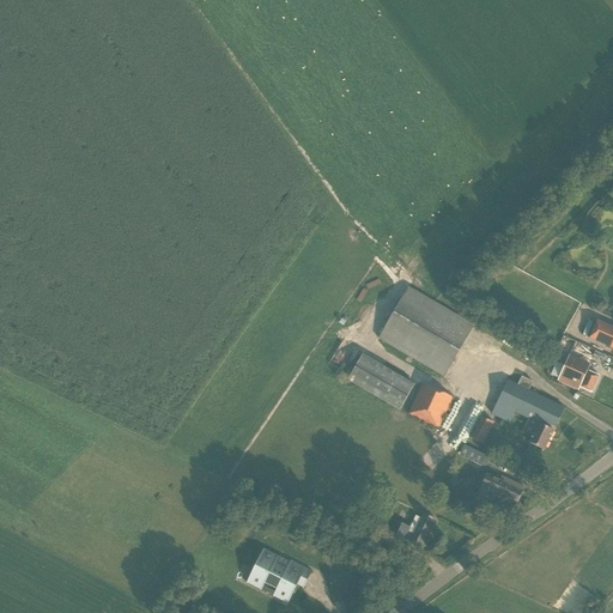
[(408,287),(378,339),(444,377),(474,326),(408,287)]
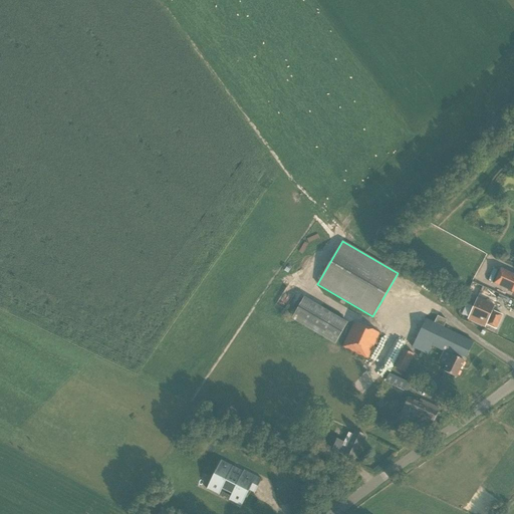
[(513,274),(501,269),(494,284),(513,292),(513,274)]
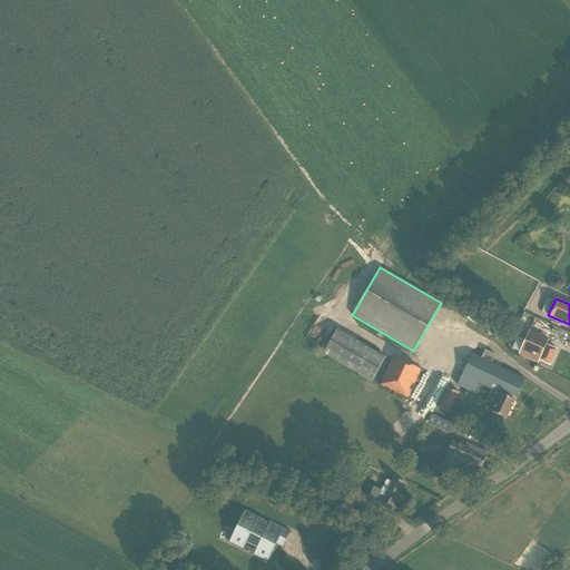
[(296,326),(302,330),(310,320),(304,315),(296,326)]
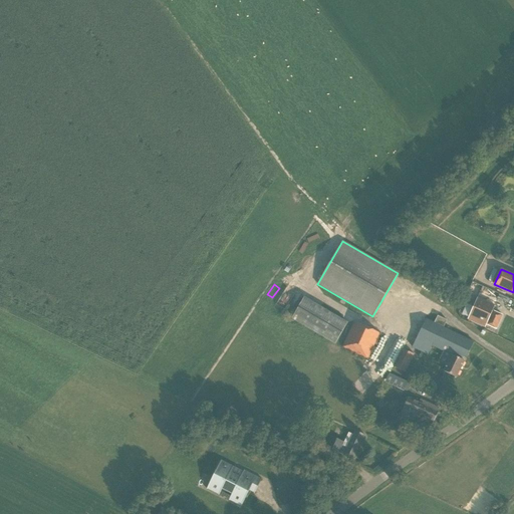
[(468,319),(485,327),(486,325),(496,329),(503,315),(493,311),(495,306),(494,306),(497,298),(474,288),(471,295),(478,298),(468,319)]
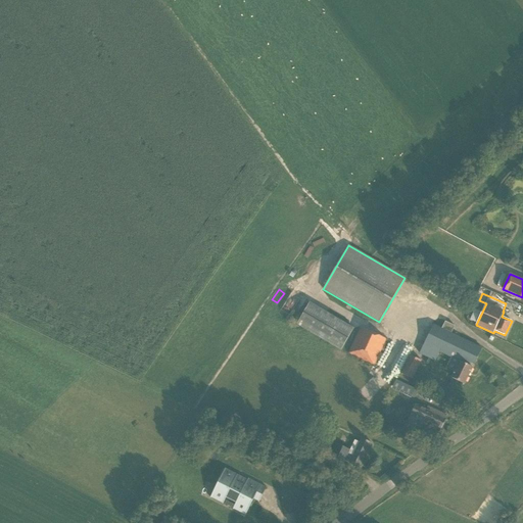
[(270,314),(275,305),(269,302),(265,312),(270,314)]
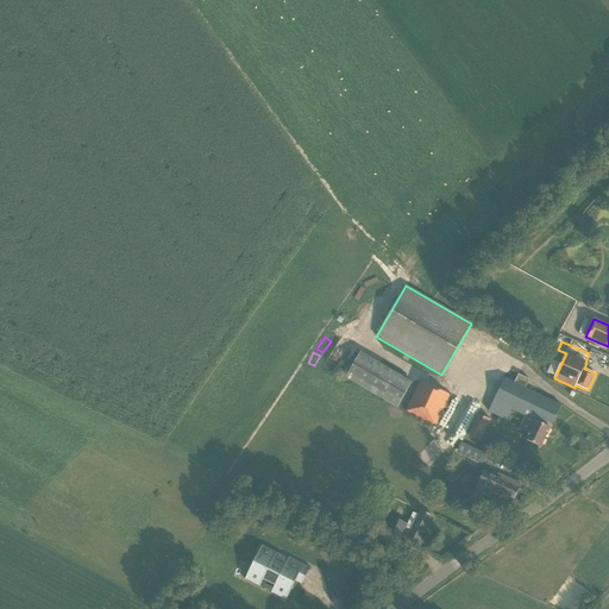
[(360,352),(345,378),(397,408),(412,383),(360,352)]
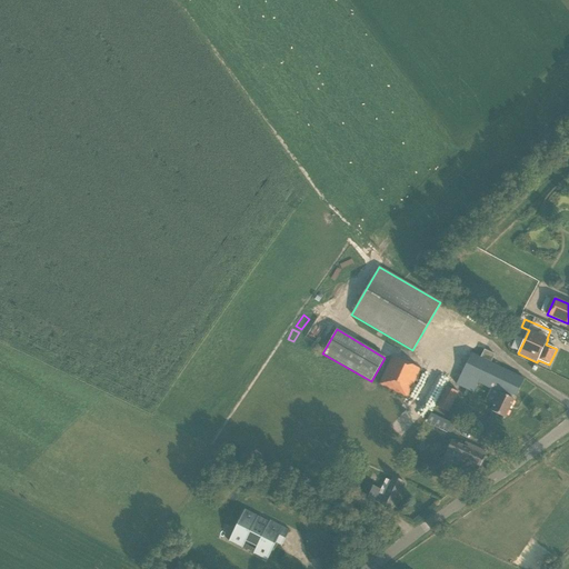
[(510,398),(512,395),(516,397),(525,379),(491,363),(495,355),(485,350),(481,358),(472,353),(457,385),(475,393),(479,383),(500,393),(491,411),(506,418),(515,400),(510,398)]
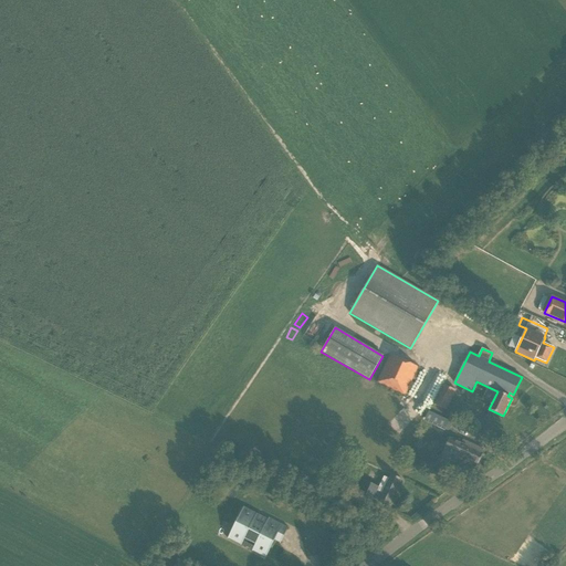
[(390,354),(377,383),(405,396),(418,367),(390,354)]
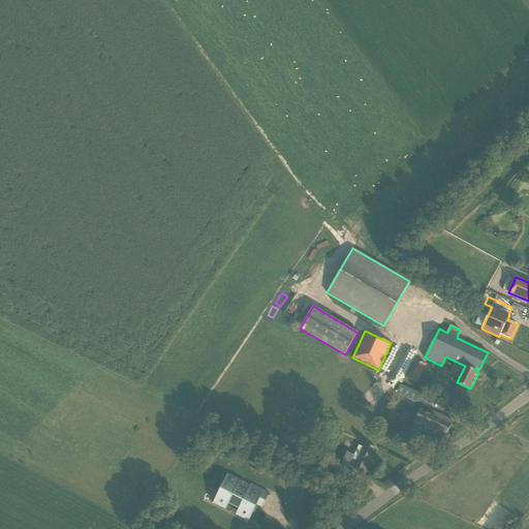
[(406,347),(394,365),(405,373),(417,355),(406,347)]
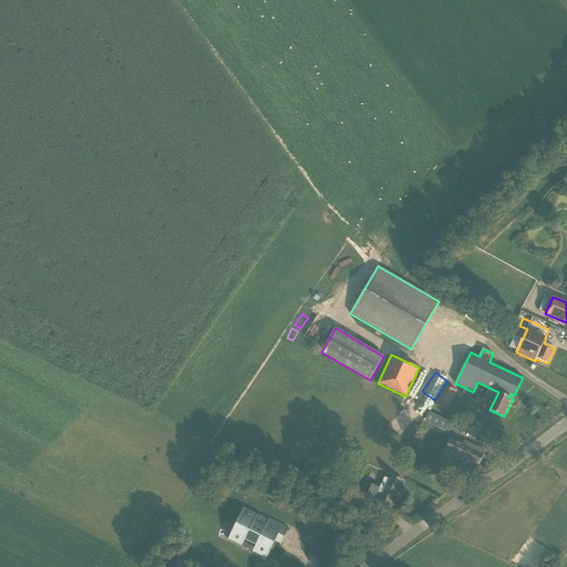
[(444,385),(435,405),(447,411),(457,391),(444,385)]
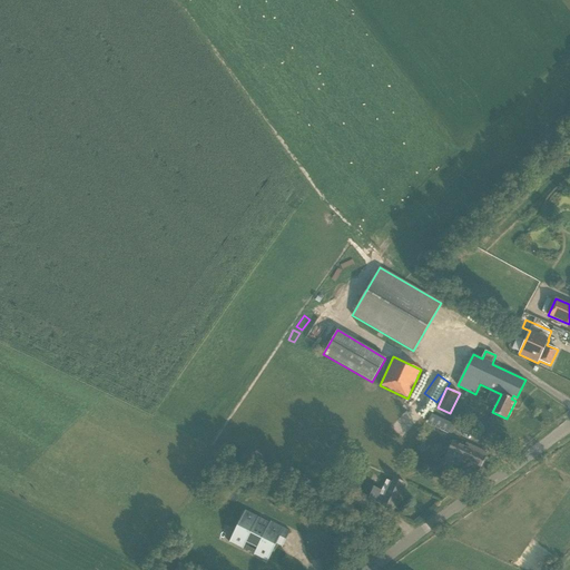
[(436,432),(448,438),(454,425),(442,420),(436,432)]
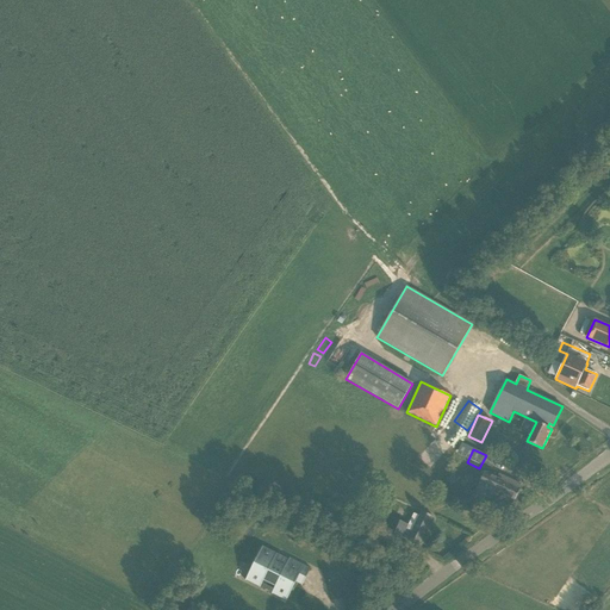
[(516,500),(521,490),(518,489),(521,485),(499,474),(497,479),(485,473),(480,484),(484,486),(480,495),(491,499),(495,491),(516,500)]
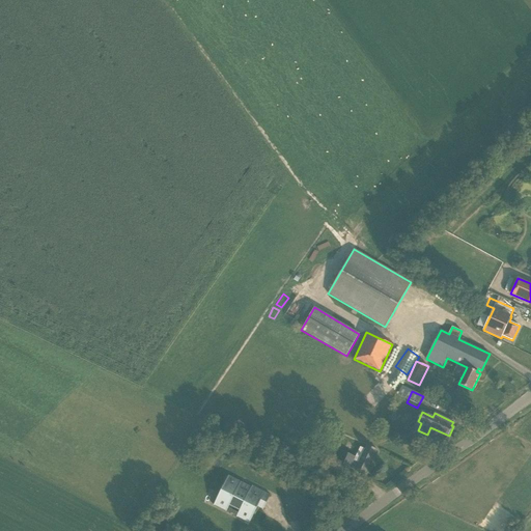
[(350,470),(351,469),(365,475),(378,450),(367,445),(365,449),(361,447),(356,457),(342,451),(336,463),(350,470)]
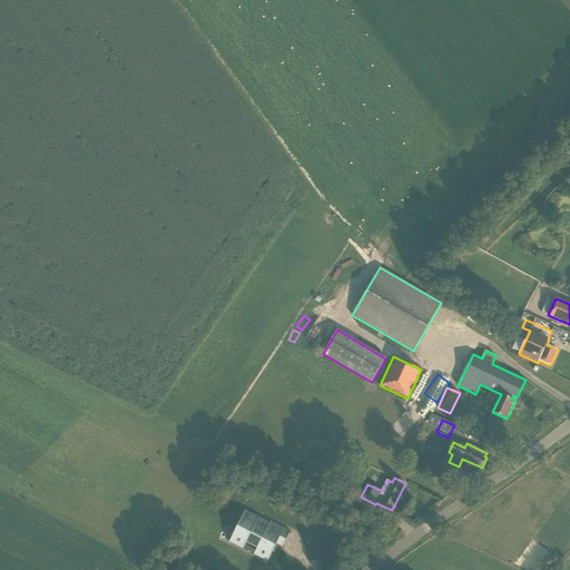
[(347,482),(341,479),(337,485),(344,488),(347,482)]
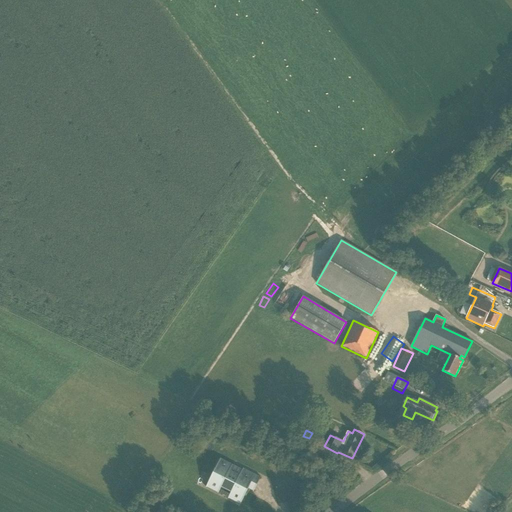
[(307,449),(304,455),(312,458),(315,453),(307,449)]
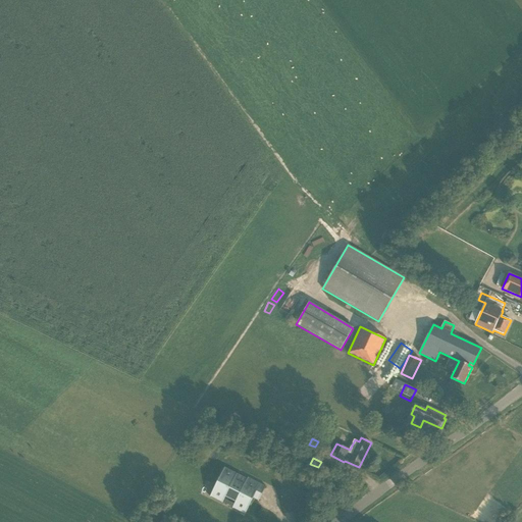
[(264,475),(272,465),(267,461),(260,471),(264,475)]
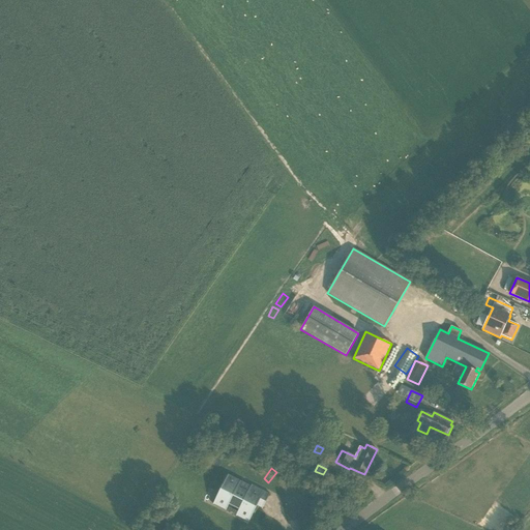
[(241,481),(229,475),(213,505),(226,511),(230,505),(240,510),(236,517),(249,523),(257,506),(263,509),(270,495),(253,486),(251,489),(240,483),(241,481)]
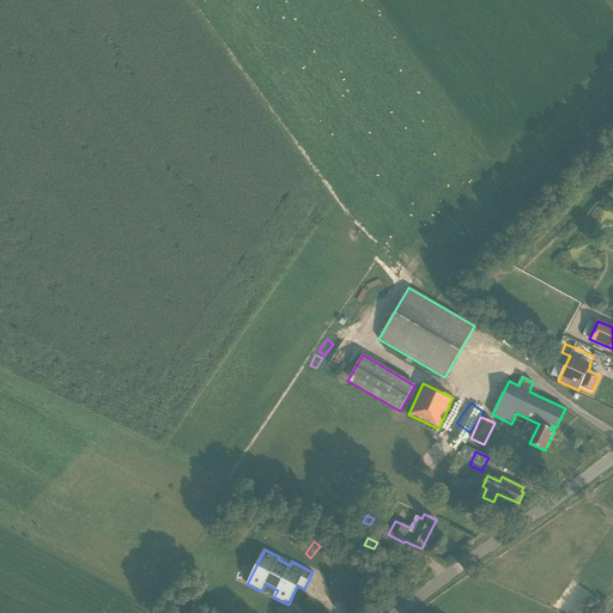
[(349,576),(357,558),(344,551),(335,569),(349,576)]
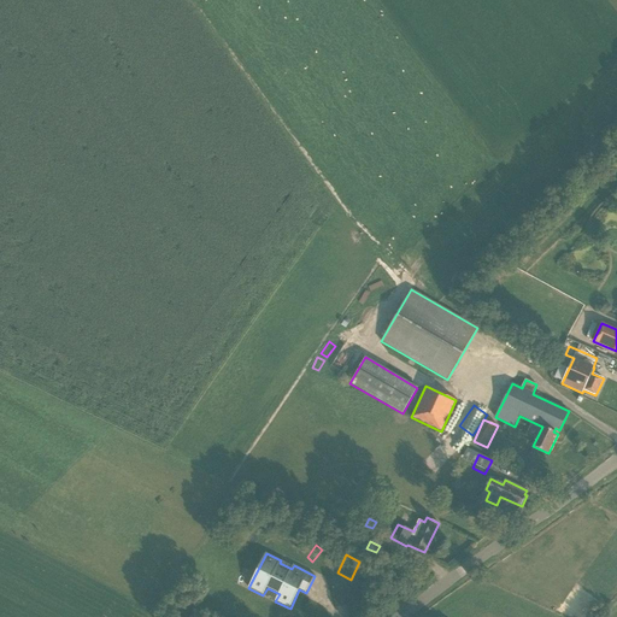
[(323,565),(328,570),(335,563),(331,558),(323,565)]
